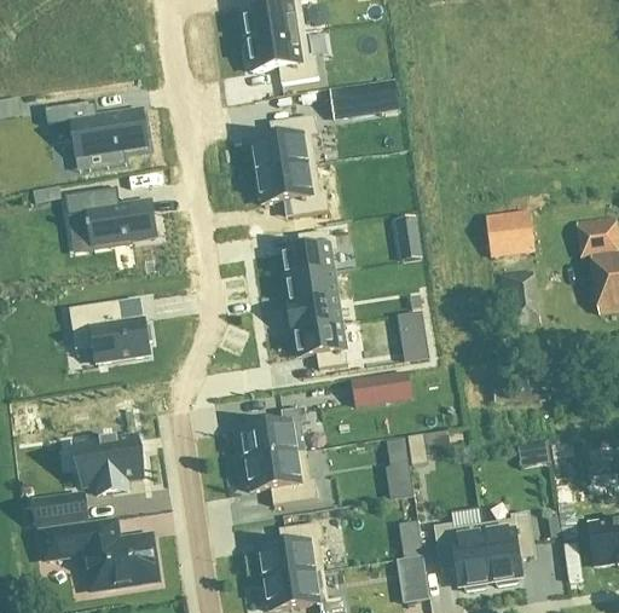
[(248,39),(305,29),(301,1),(307,0),(260,0),(261,5),(243,7),(243,13),(239,15),(242,35),(247,34),(248,39)]
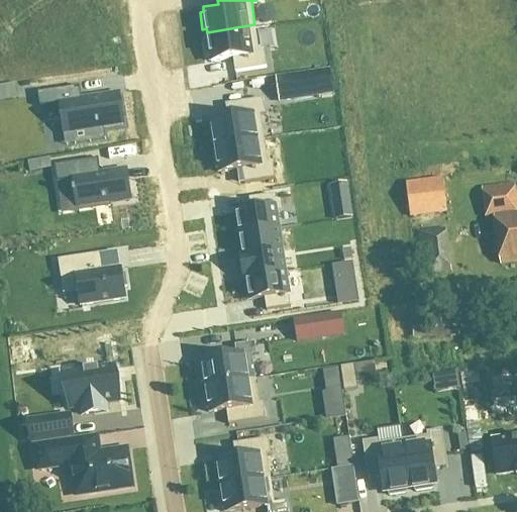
[(254,24),(207,32),(207,36),(203,37),(206,55),(210,54),(211,59),(232,56),(234,69),(266,65),(264,48),(259,49),(254,24)]
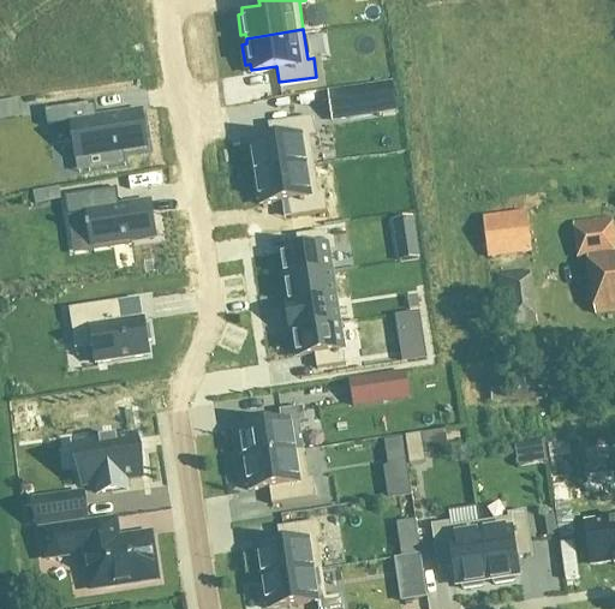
[(333,115),(394,106),(390,79),(359,84),(328,89),(333,115)]
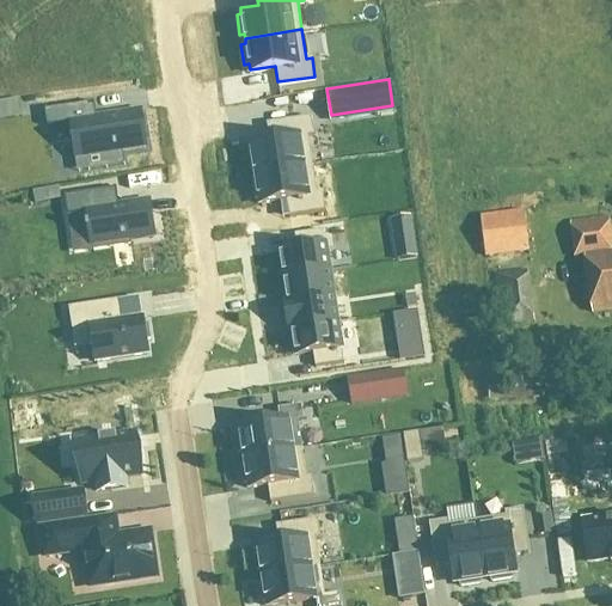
[(86,152),(122,146),(145,144),(140,108),(96,114),(93,98),(44,105),(47,123),(71,120),(80,117),(86,152)]
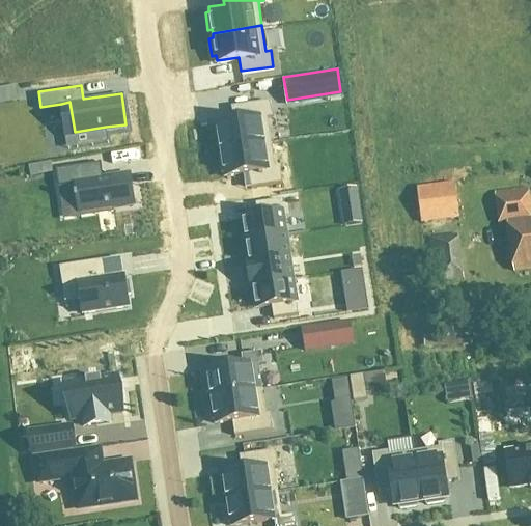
[(221,143),(222,147),(271,140),(268,115),(273,114),(270,99),(231,104),(233,118),(218,120),(218,126),(214,127),(217,144),(221,143)]
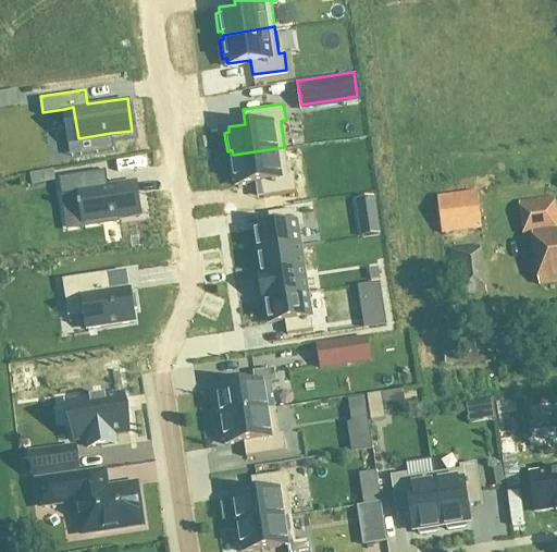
[(288,173),(284,147),(233,155),(233,159),(229,159),(232,179),(236,178),(237,183),(260,180),(262,194),(296,189),(294,172),(288,173)]
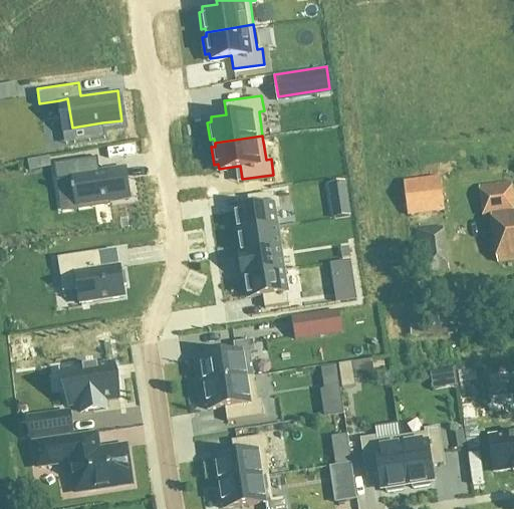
[(77,204),(109,199),(130,196),(124,166),(99,170),(97,155),(53,162),(56,179),(61,210),(77,208),(77,204)]
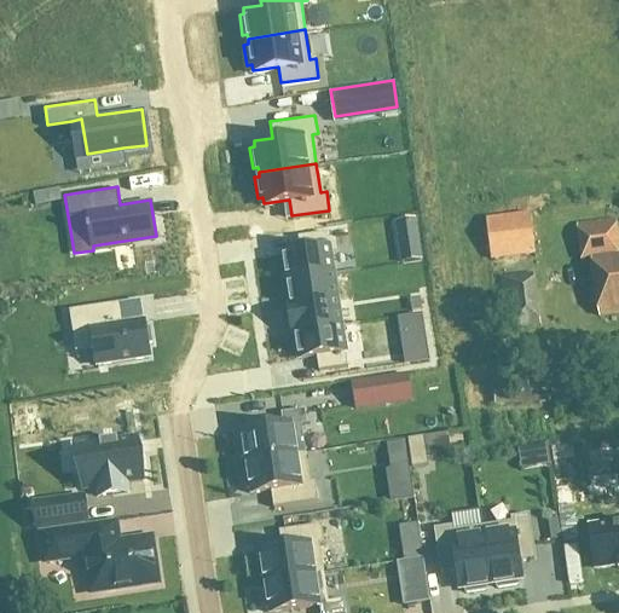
[(530,209),(486,214),(491,255),(536,249),(530,209)]
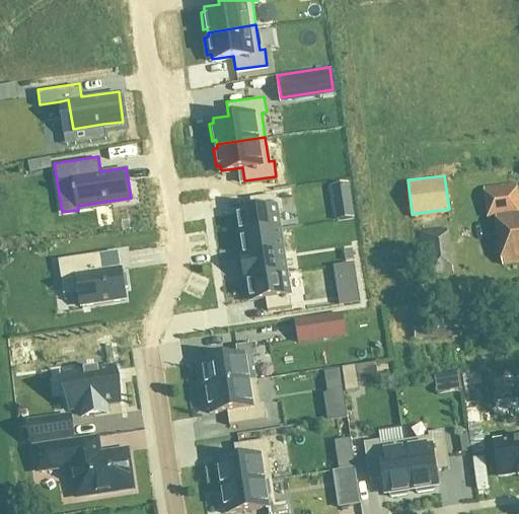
[(518,207),(516,180),(483,185),(487,214),(495,213),(502,262),(518,259),(518,207)]
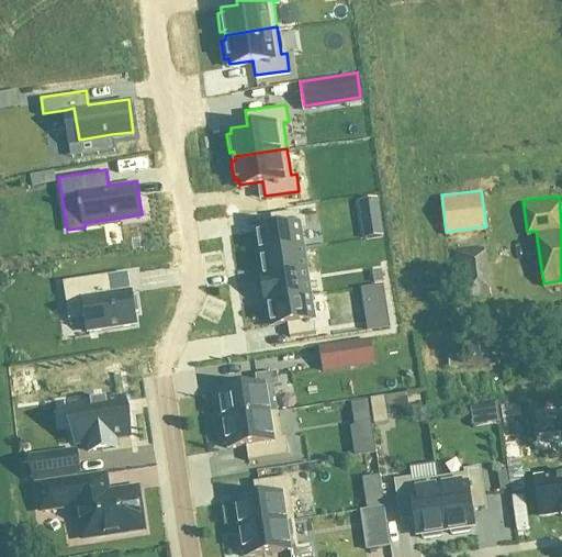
[(261,252),(302,245),(296,209),(270,212),(272,225),(257,227),(261,252)]
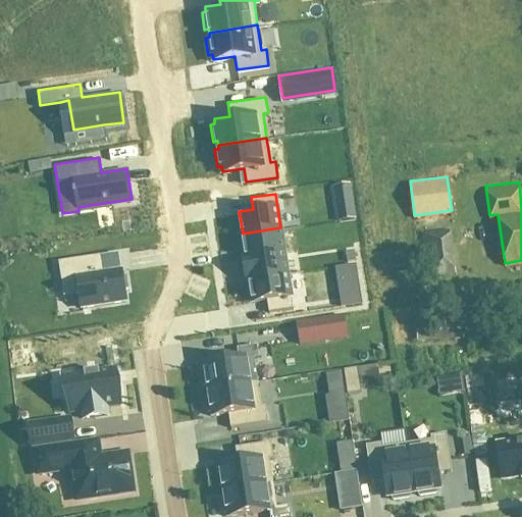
[(243,255),(244,256),(284,250),(280,227),(243,234),(246,255),(243,255)]
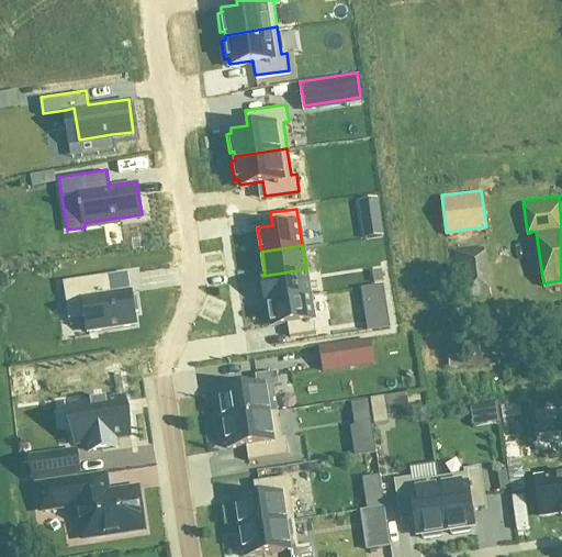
[(454,248),(461,294),(490,290),(484,245),(454,248)]
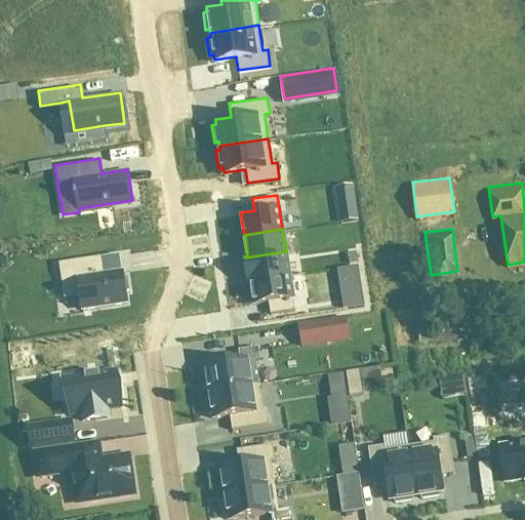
[(248,280),(289,274),(286,251),(245,257),(248,280)]
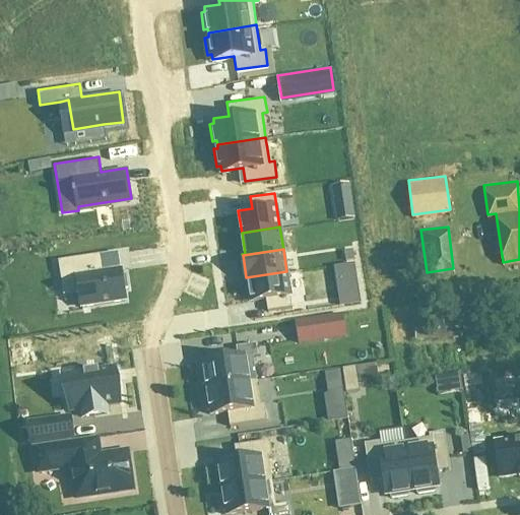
[(58,258),(63,288),(74,286),(74,292),(79,291),(81,305),(126,298),(124,286),(128,285),(126,271),(122,272),(121,267),(104,270),(99,271),(95,254),(101,253),(101,252),(58,258)]
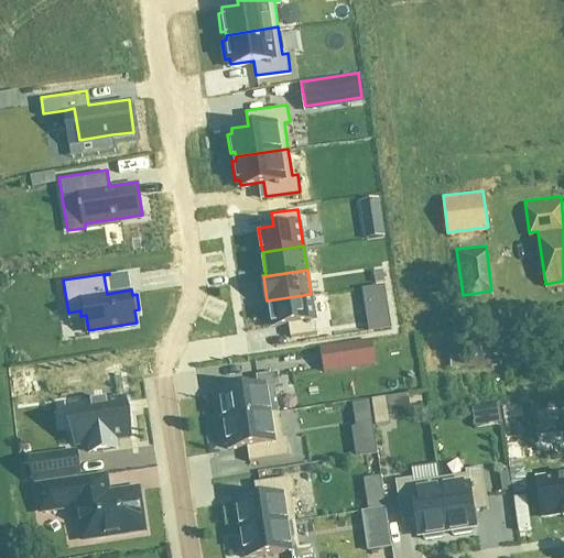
[(311,294),(267,301),(269,301),(273,324),(289,321),(290,335),(316,330),(311,294)]
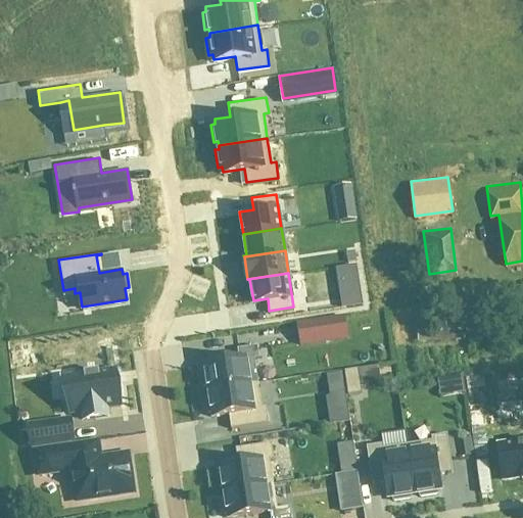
[(299,341),(346,334),(343,312),(296,318),(299,341)]
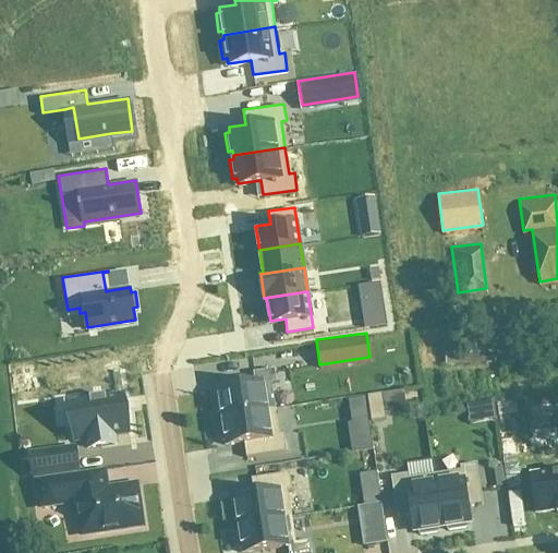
[(493,336),(445,338),(446,360),(494,358),(493,336)]
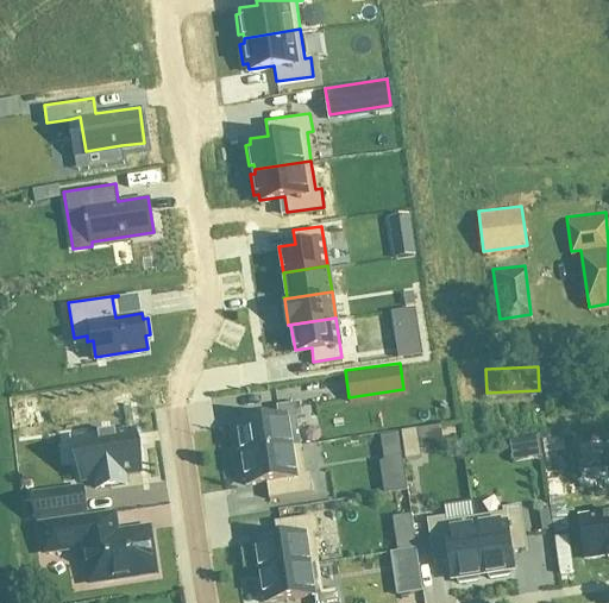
[(239,426),(234,427),(238,447),(243,446),(243,452),(301,443),(296,414),(302,414),(300,400),(276,403),(277,415),(238,421),(239,426)]
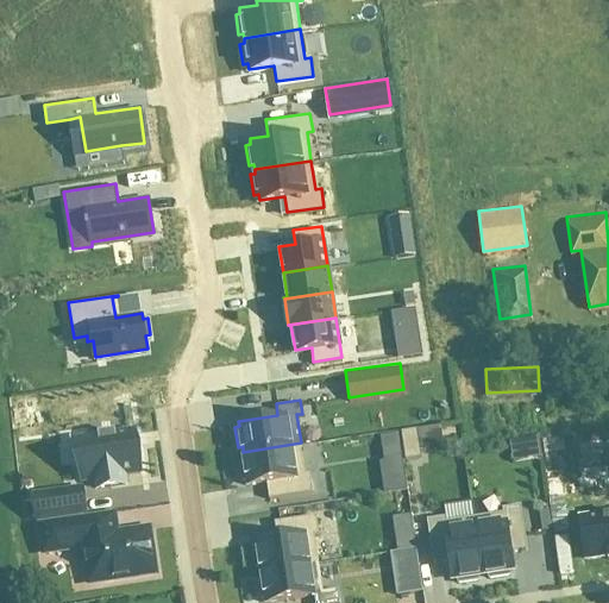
[(416,426),(401,428),(405,457),(420,454),(416,426)]
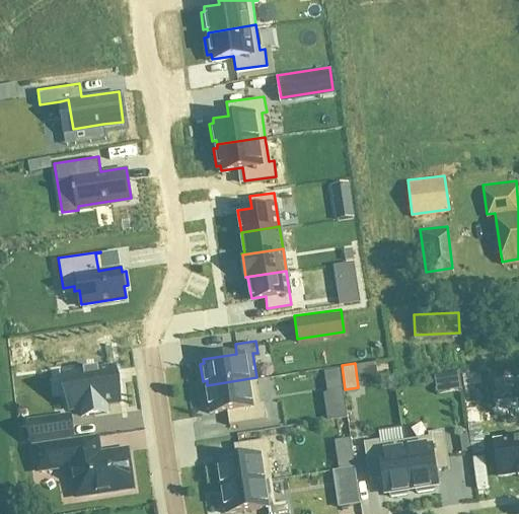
[(83,368),(66,371),(71,408),(72,407),(80,406),(81,414),(107,410),(106,401),(119,399),(116,376),(110,377),(108,364),(98,366),(97,365),(83,367),(83,368)]
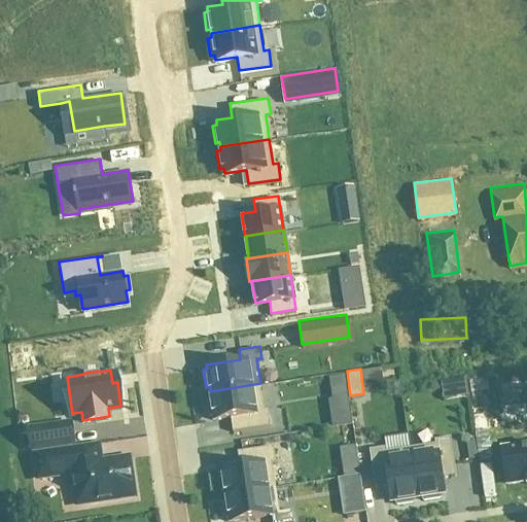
[(211,395),(207,395),(210,414),(214,413),(214,418),(231,415),(233,429),(271,423),(268,408),(264,408),(260,383),(210,391),(211,395)]
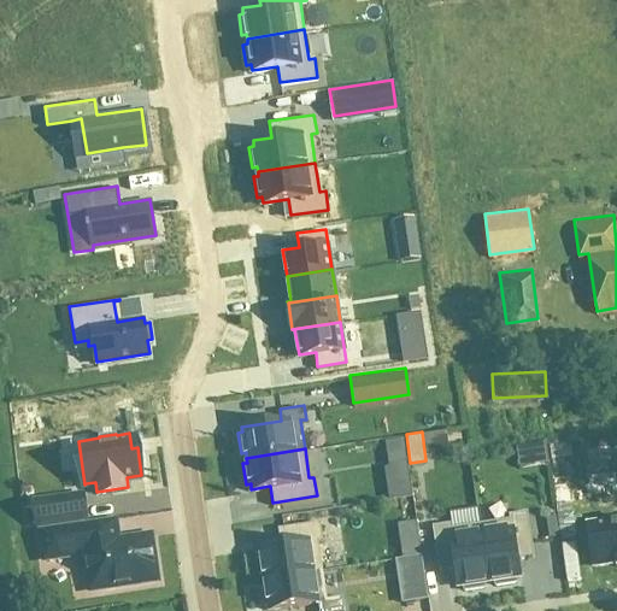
[(37,523),(84,517),(82,491),(34,497),(37,523)]
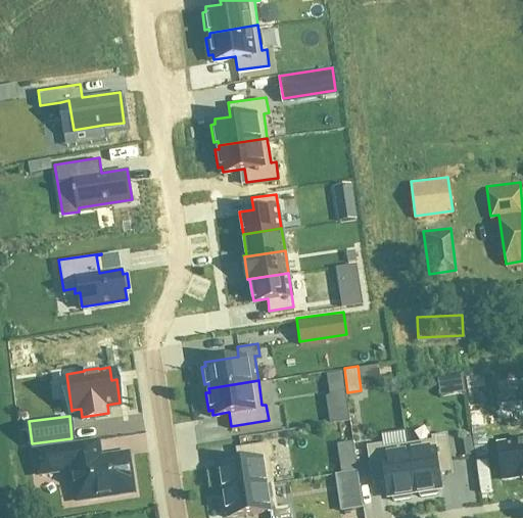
[(431,437),(407,441),(415,490),(419,490),(420,495),(437,491),(436,487),(441,486),(438,471),(453,469),(446,431),(431,433),(431,437)]
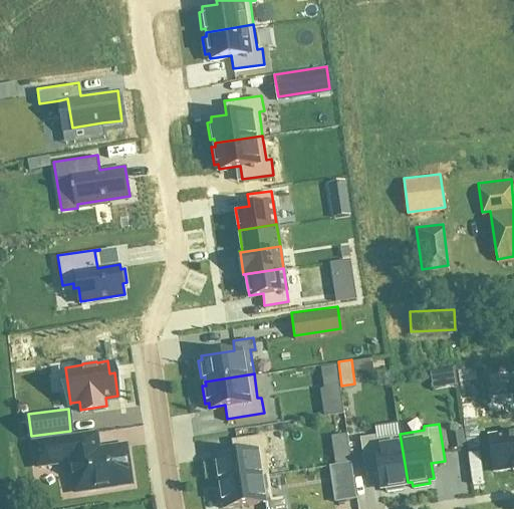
[(513,429),(489,434),(494,469),(513,465),(513,429)]
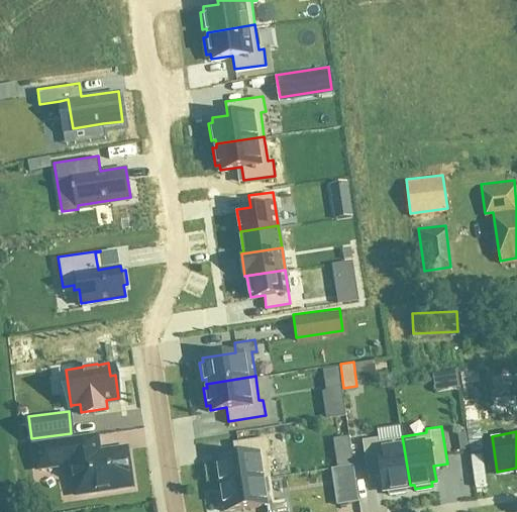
[(71,437),(33,443),(37,467),(71,462),(73,475),(76,492),(84,491),(131,484),(128,464),(126,445),(120,446),(98,449),(96,433),(71,437)]
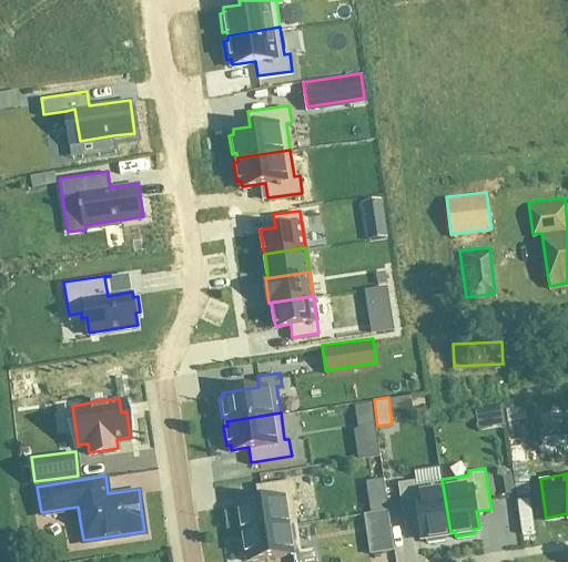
[(240,506),(235,507),(239,525),(243,525),(244,530),(297,522),(293,496),(297,496),(295,478),(261,483),(263,498),(240,502),(240,506)]
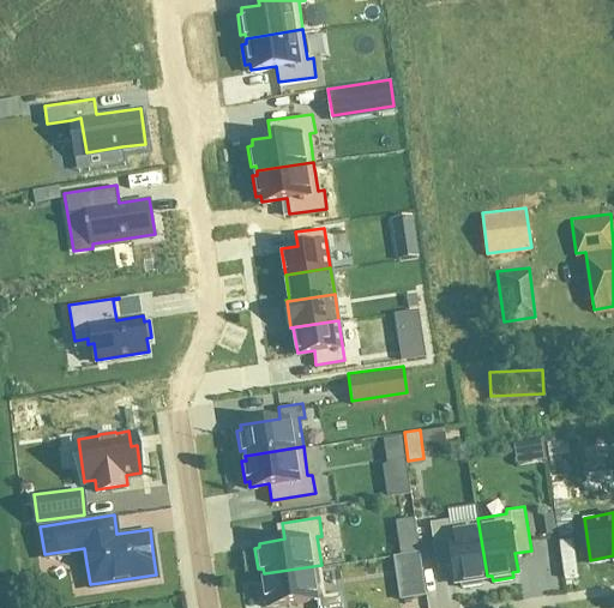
[(449,518),(429,521),(437,565),(453,563),(456,581),(461,579),(462,584),(482,582),(482,577),(487,576),(477,518),(450,523),(449,518)]
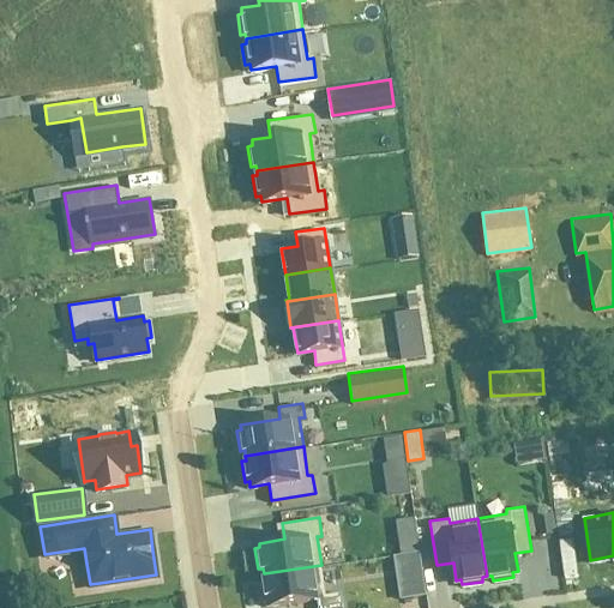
[(417,535),(399,537),(402,552),(419,549),(417,535)]
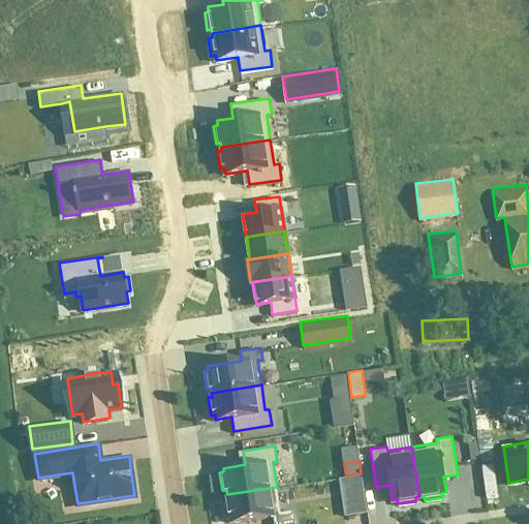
[(366,512),(361,473),(338,478),(343,515),(366,512)]
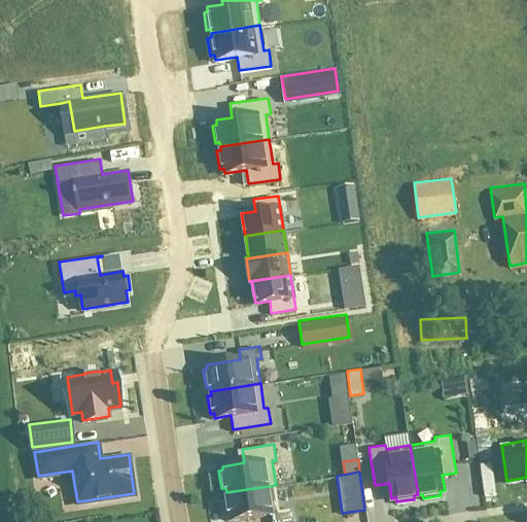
[(226,497),(222,497),(225,516),(230,515),(231,519),(272,513),(273,521),(280,521),(293,520),(291,508),(279,510),(276,485),(226,492),(226,497)]
